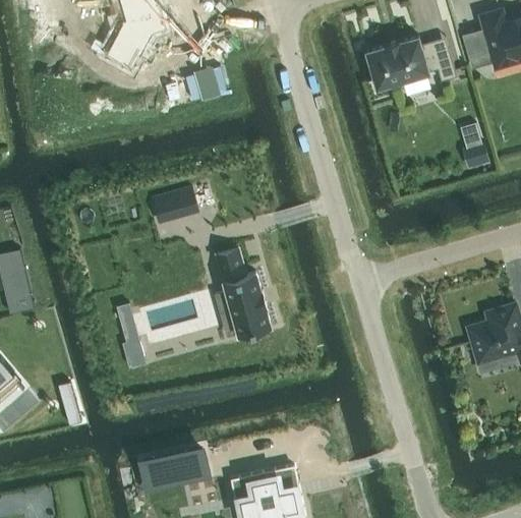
[(115,0),(122,20),(117,22),(118,24),(109,42),(135,56),(148,34),(160,30),(150,0),(115,0)]
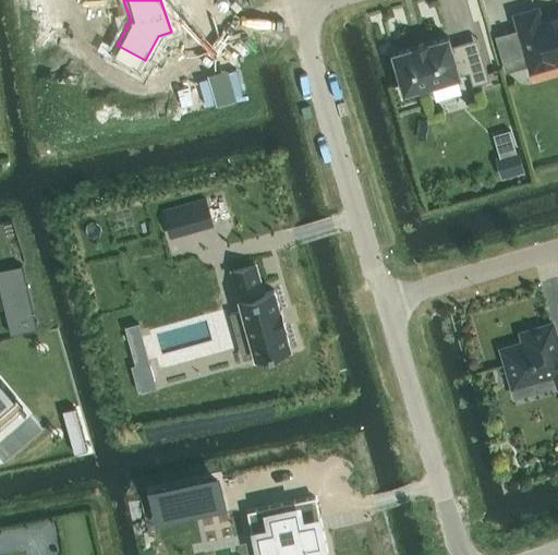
[(535,14),(517,19),(532,71),(557,62),(557,16),(537,23),(535,14)]
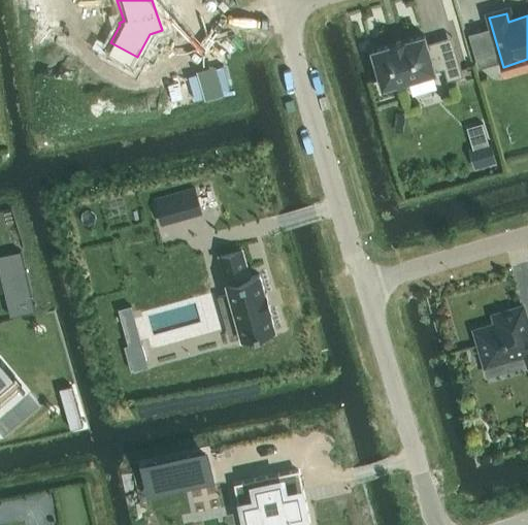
[(455,51),(429,58),(424,39),(424,38),(422,38),(422,39),(405,43),(404,42),(390,46),(391,47),(373,53),(371,53),(372,55),(382,88),(382,90),(384,89),(432,74),(433,75),(434,74),(443,71),(447,84),(462,78),(455,51)]
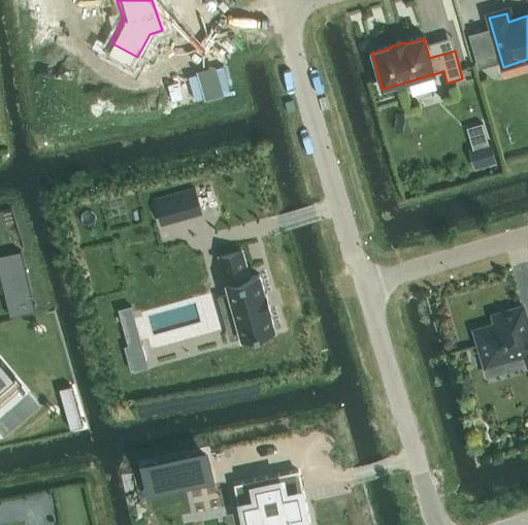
[(479,70),(496,65),(493,54),(475,59),(479,70)]
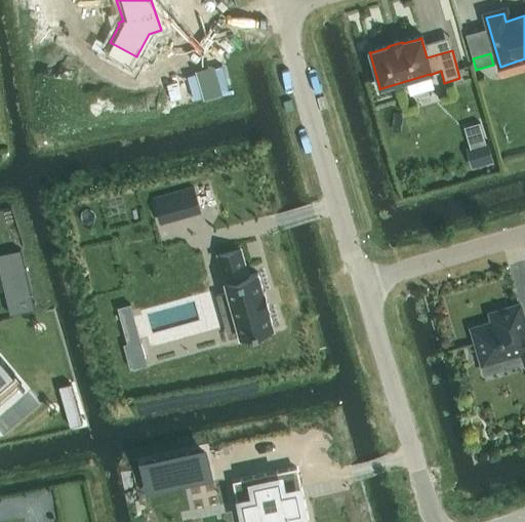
[(487,144),(466,151),(472,170),(493,164),(487,144)]
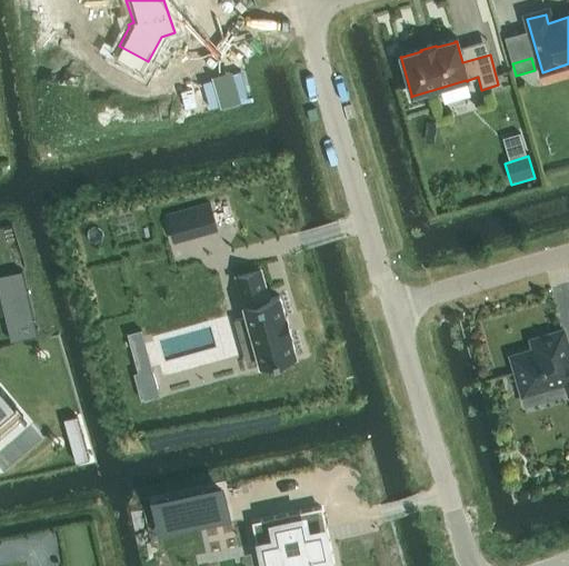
[(165,218),(172,248),(218,235),(210,206),(165,218)]
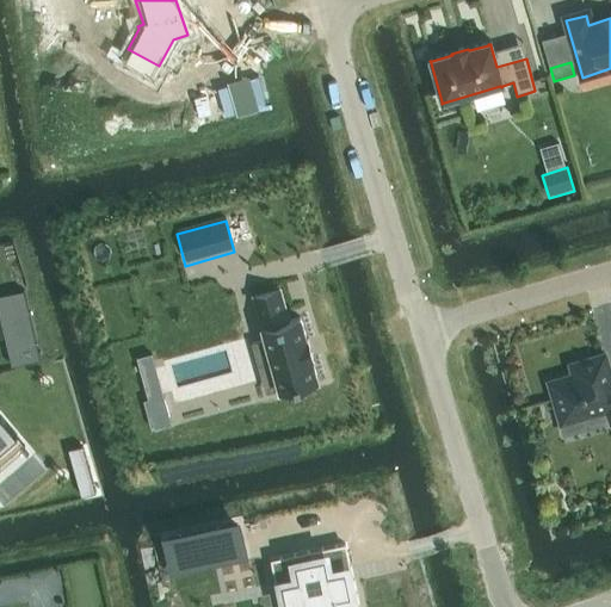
[(23,292),(0,297),(0,299),(12,350),(35,345),(23,292)]
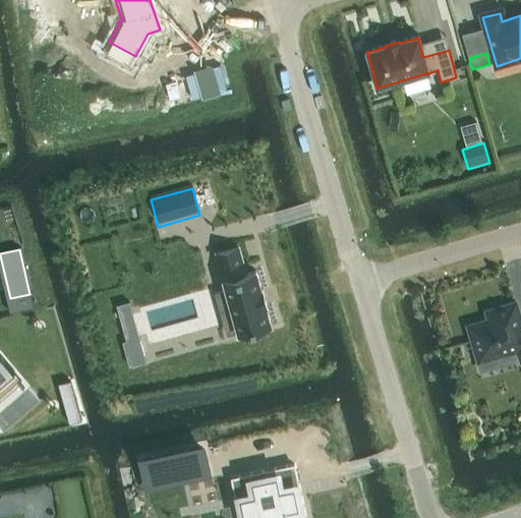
[(227,292),(215,295),(220,315),(232,312),(239,336),(270,327),(265,307),(266,307),(265,302),(264,303),(262,297),(264,296),(262,292),(261,292),(255,274),(245,276),(237,250),(217,255),(227,292)]
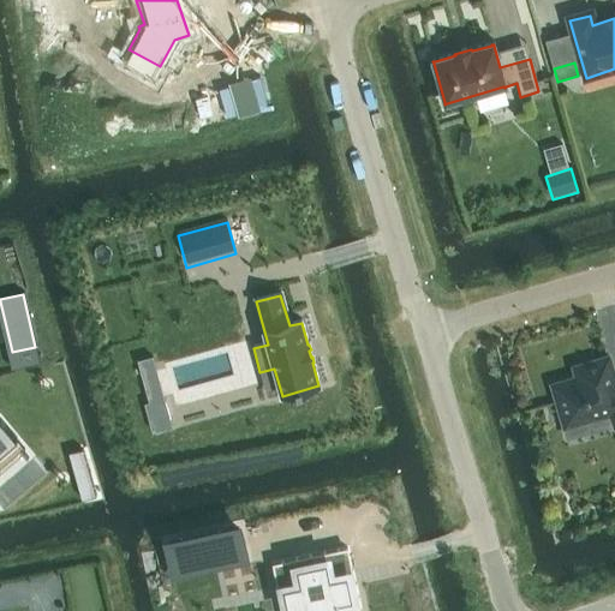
[(172,431),(153,360),(132,365),(151,436),(172,431)]
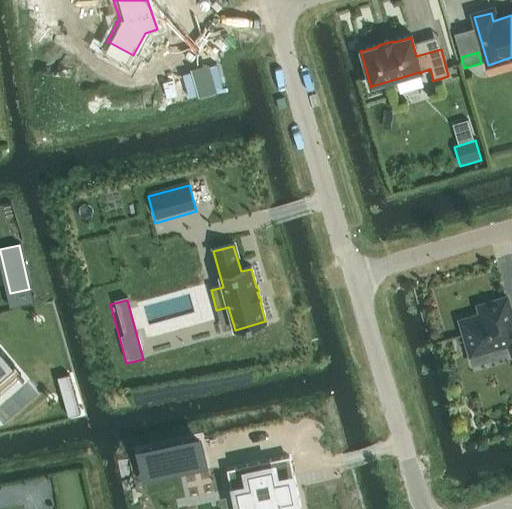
[(478,317),(459,323),(469,357),(508,346),(511,357),(511,356),(511,323),(505,300),(486,305),(475,308),(478,317)]
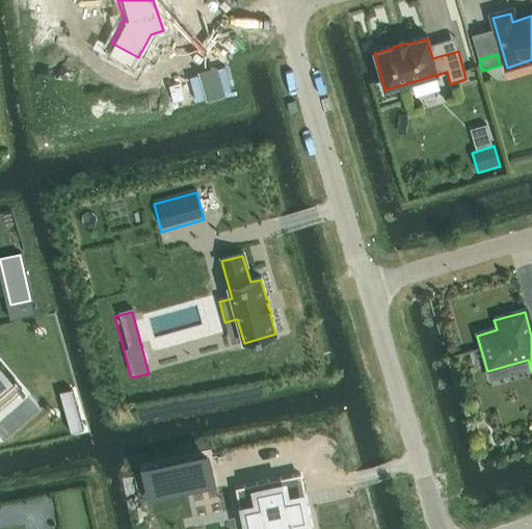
[(0,369),(0,394),(12,386),(0,369)]
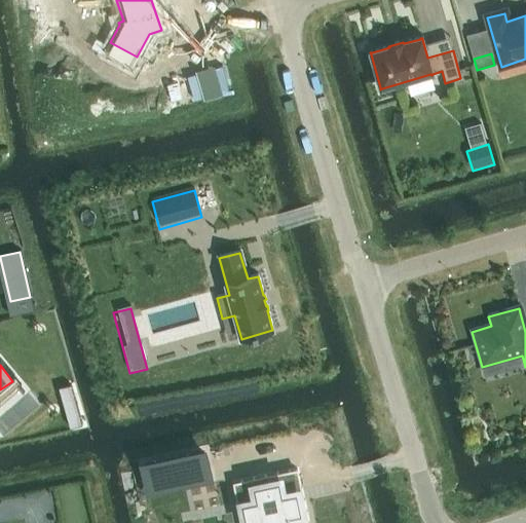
[(203,454),(143,468),(149,492),(181,486),(179,479),(189,477),(190,484),(209,480),(203,454)]
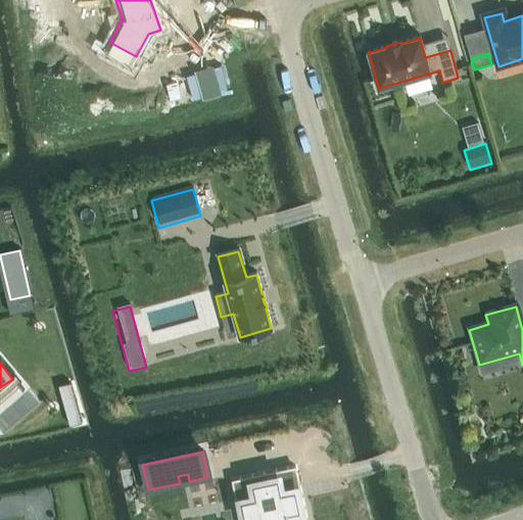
[(296,467),(232,481),(236,503),(241,502),(243,511),(238,512),(239,519),(306,519),(302,499),(298,500),(296,489),(300,488),(296,467)]
